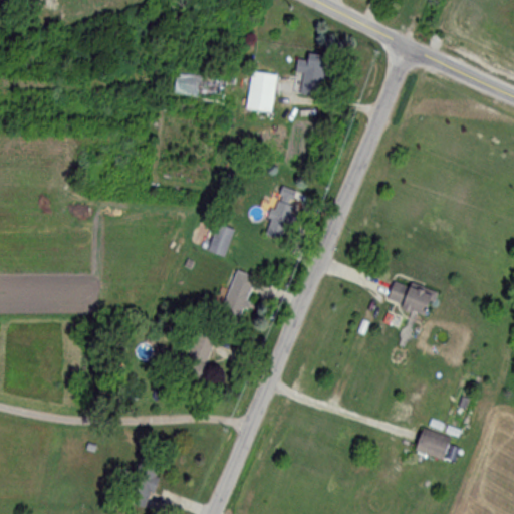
[(302,75),(299,95),(318,99),(324,65),(296,60),(293,73),(302,75)]
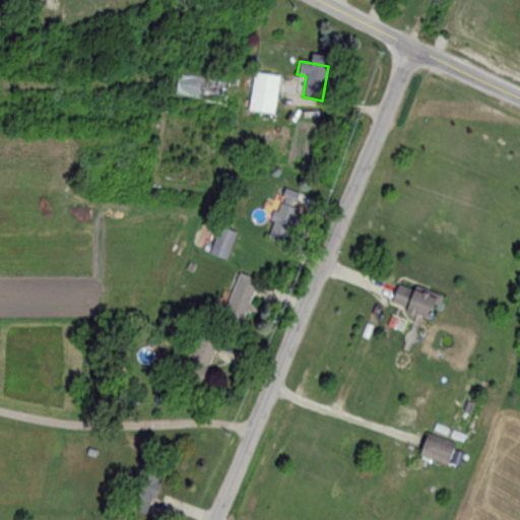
[(249,112),(274,115),(277,76),(252,74),(249,112)]
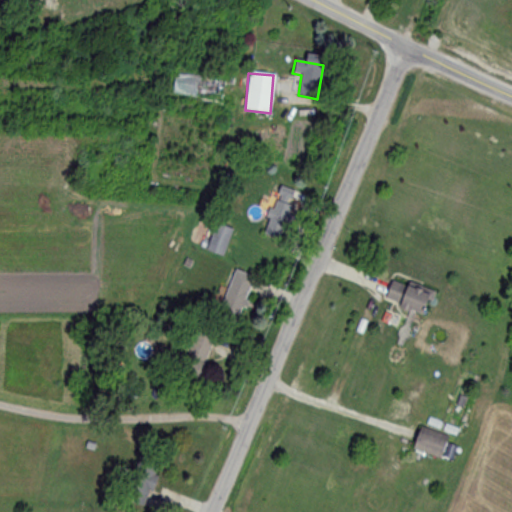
[(172,95),(222,100),(224,79),(174,74),(172,95)]
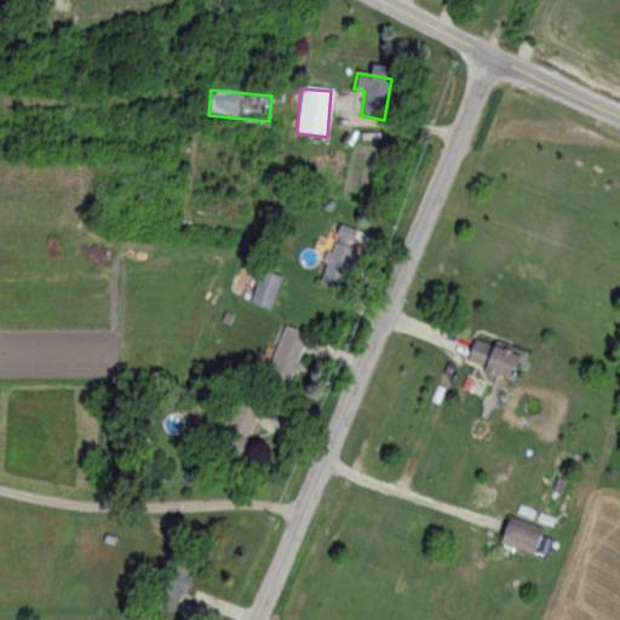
[(313,282),(338,292),(361,234),(336,224),(313,282)]
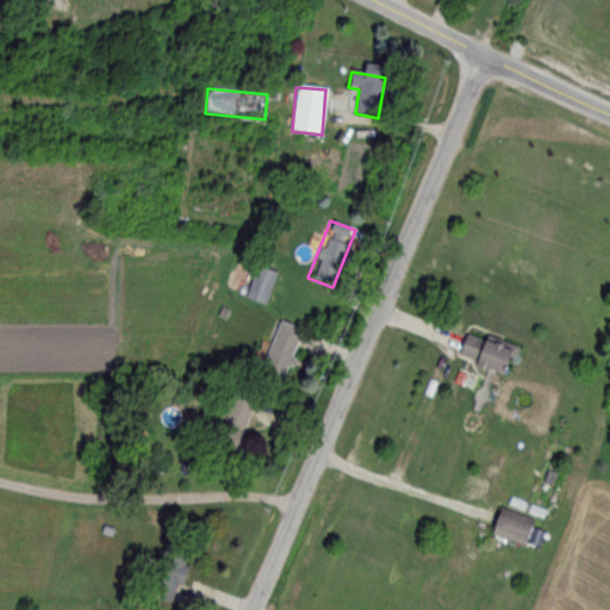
[(244,297),(265,305),(278,273),(257,266),(244,297)]
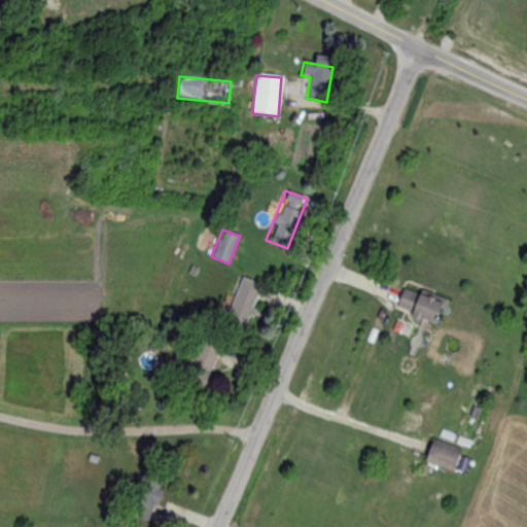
[(261,286),(241,276),(222,317),(243,326),(261,286)]
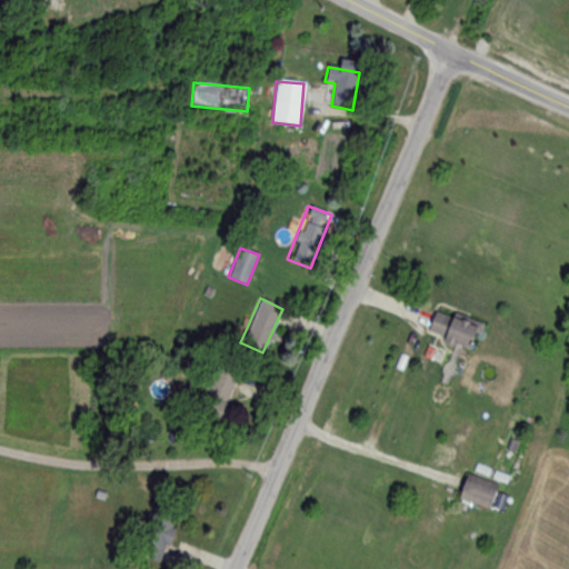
[(477,325),(433,310),(426,333),(469,348),(477,325)]
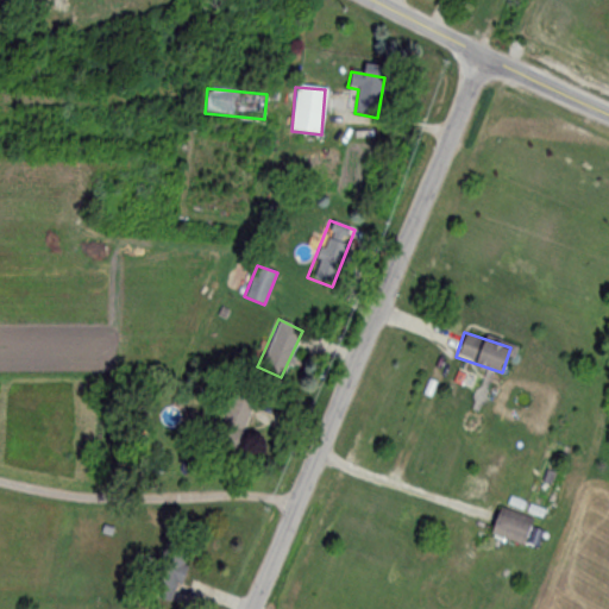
[(213,431),(231,443),(255,407),(237,395),(213,431)]
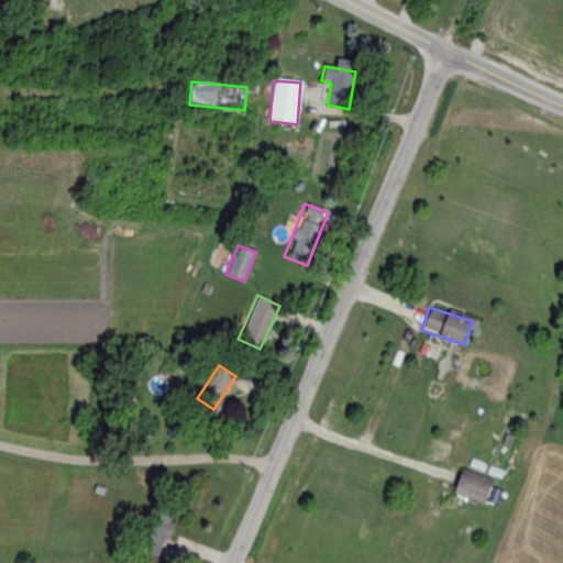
[(483,504),(489,485),(457,474),(451,493),(483,504)]
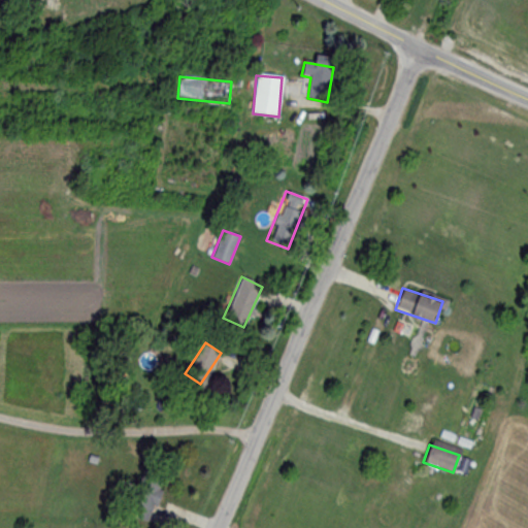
[(151,523),(163,482),(141,474),(128,516),(151,523)]
